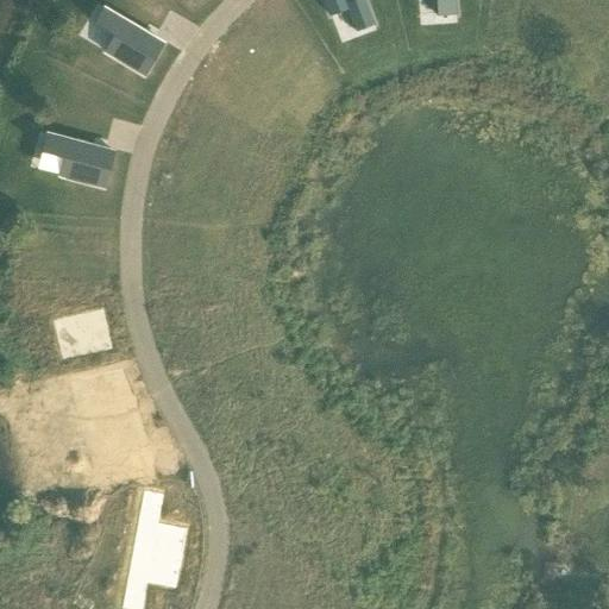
[(115,36),(105,52),(144,76),(163,44),(105,8),(95,24),(115,36)]
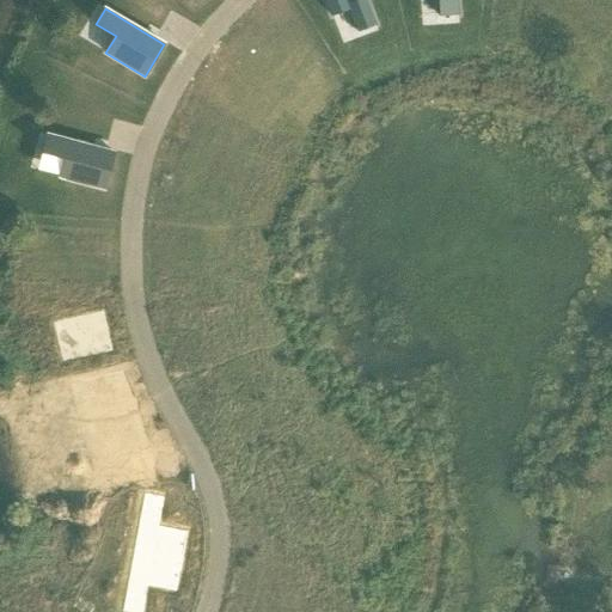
[(112,121),(99,117),(96,130),(109,134),(112,121)]
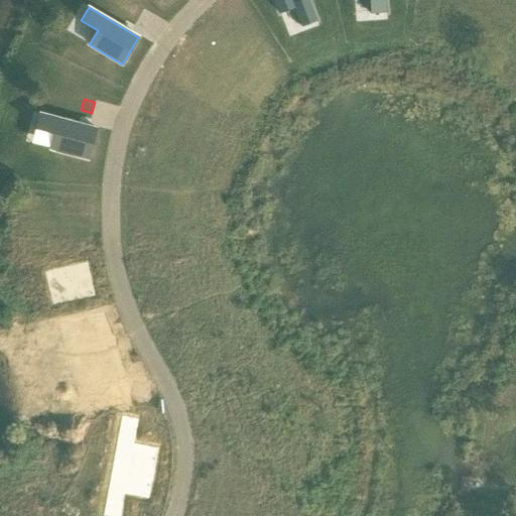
[(88,159),(96,129),(40,114),(36,128),(55,133),(50,149),(88,159)]
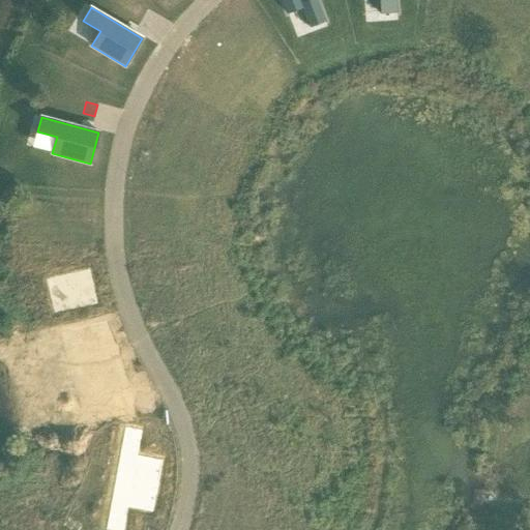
[(96,303),(90,268),(46,276),(53,312),(96,303)]
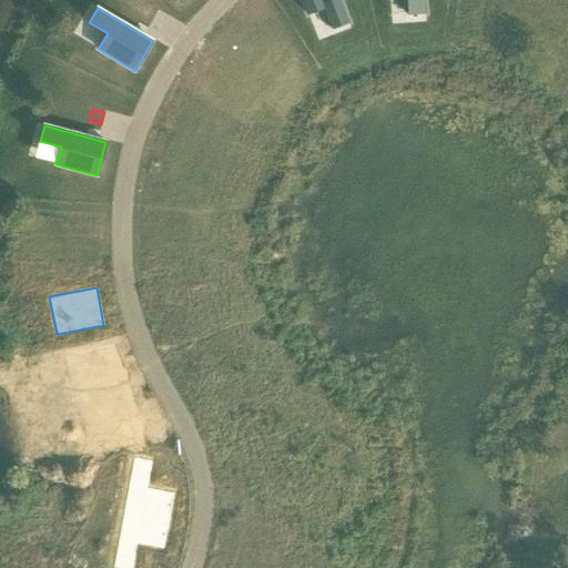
[(122,385),(111,359),(84,371),(81,364),(63,372),(79,405),(122,385)]
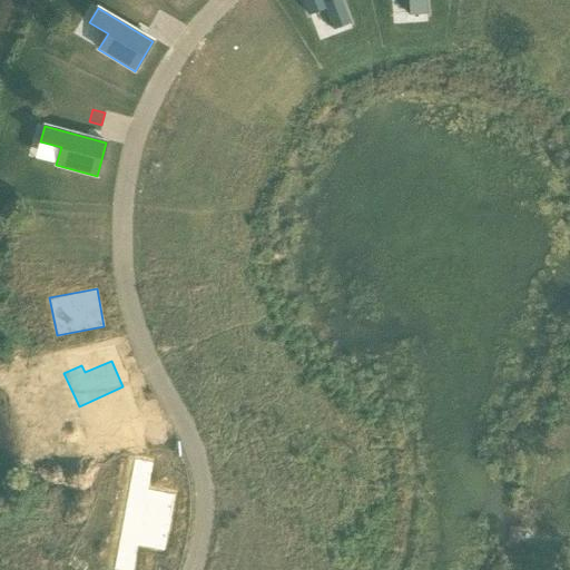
[(176,489),(125,475),(115,513),(167,527),(176,489)]
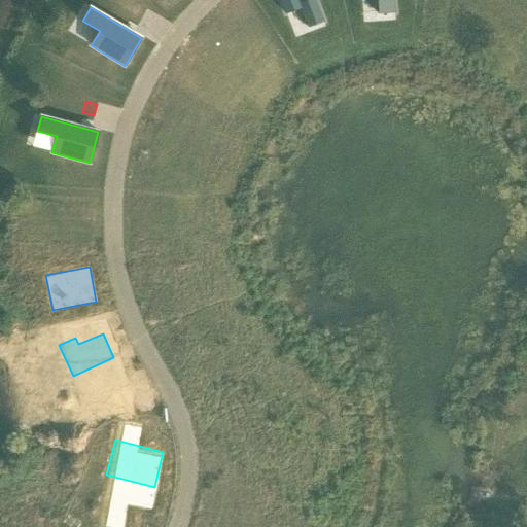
[(145,521),(154,487),(106,475),(97,507),(145,521)]
